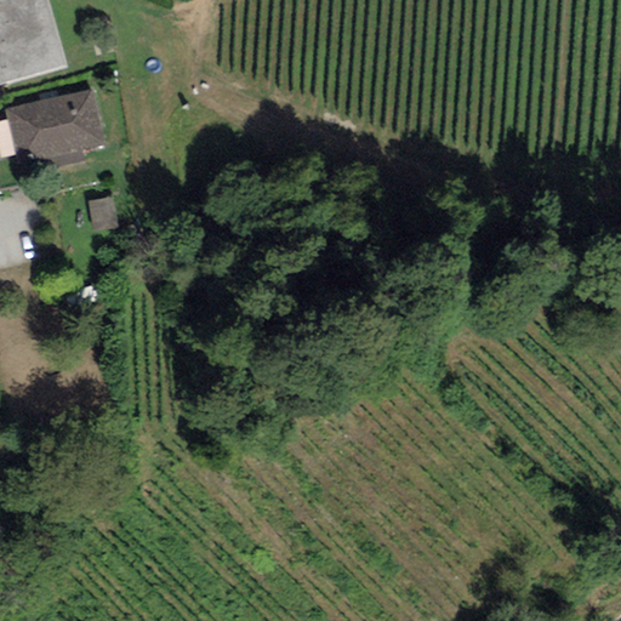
[(47,0),(0,0),(0,84),(66,67),(47,0)]
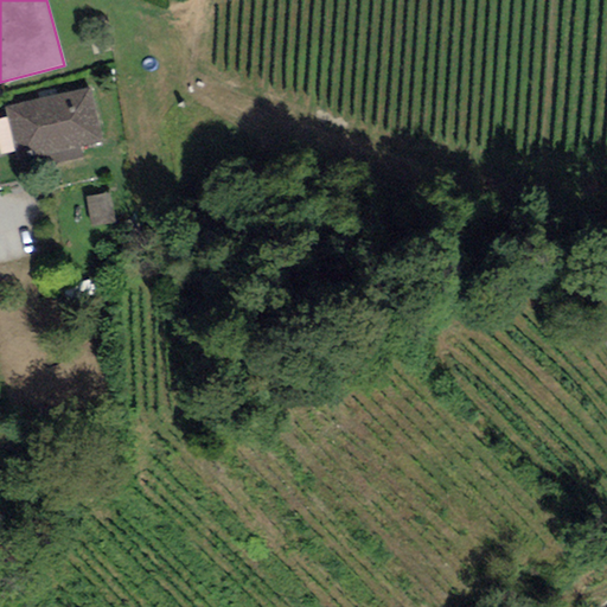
[(90,89),(5,108),(6,117),(14,152),(17,161),(50,154),(82,147),(102,142),(90,89)]
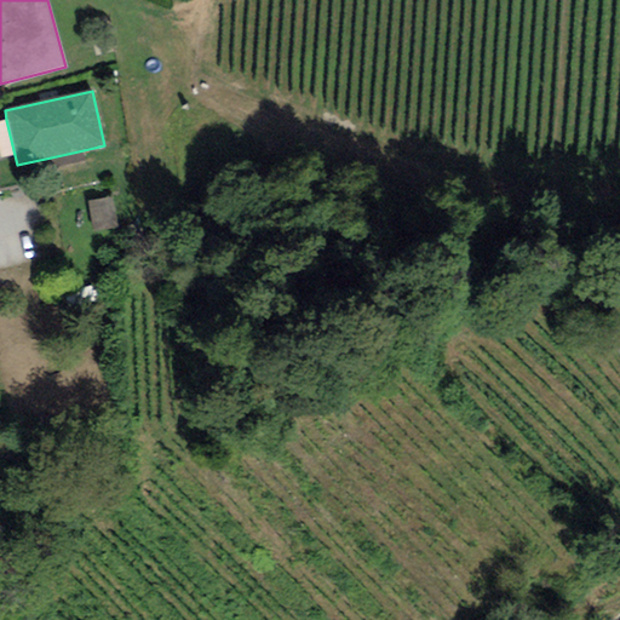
[(15,155),(6,120),(0,121),(0,155),(0,158),(15,155)]
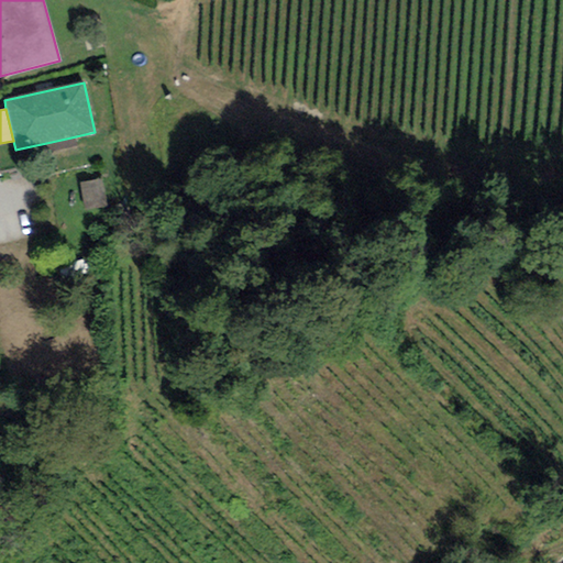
[(78,146),(76,136),(46,143),(48,153),(78,146)]
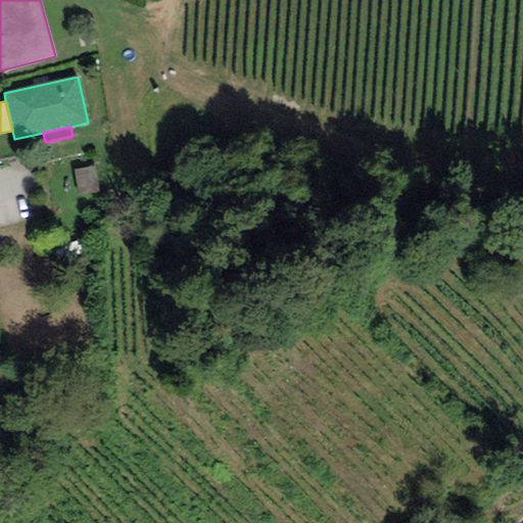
[(100,192),(95,167),(74,170),(79,195),(100,192)]
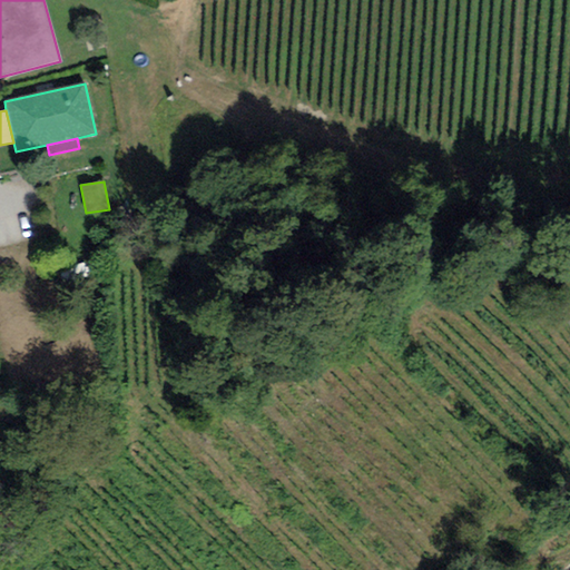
[(569,297),(567,295),(553,308),(569,326),(569,297)]
